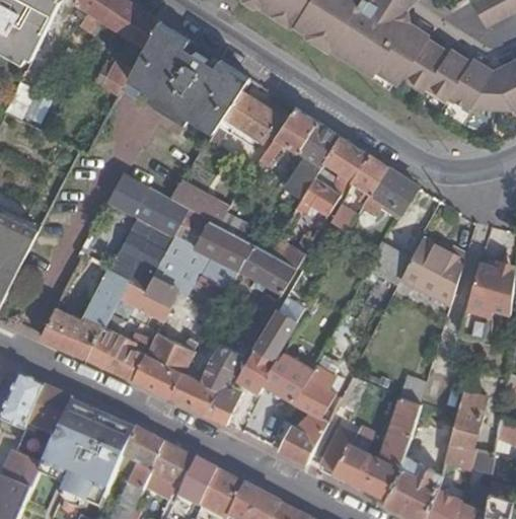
[(0,102),(5,105),(7,102),(17,84),(34,51),(60,0),(0,0),(0,102)]
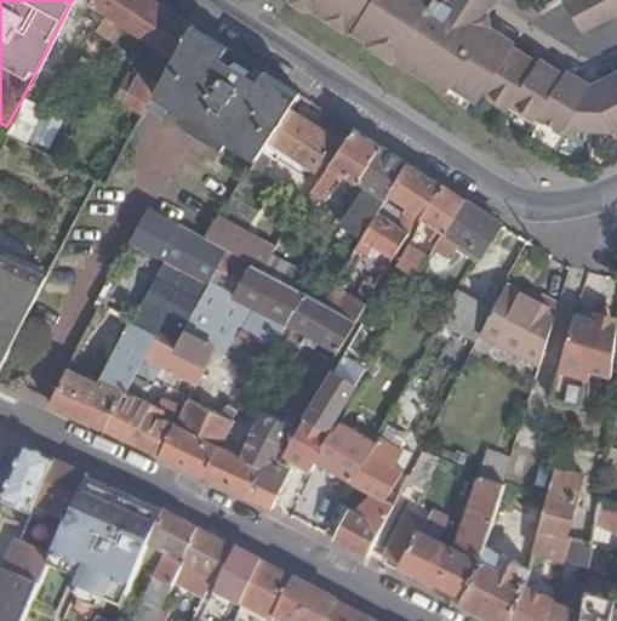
[(121,24),(136,0),(89,0),(87,3),(106,13),(121,24)]
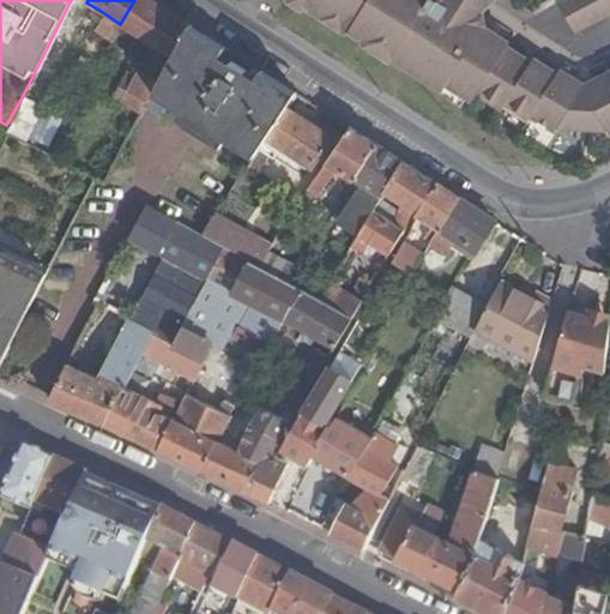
[(170,56),(187,25),(148,0),(134,0),(120,24),(170,56)]
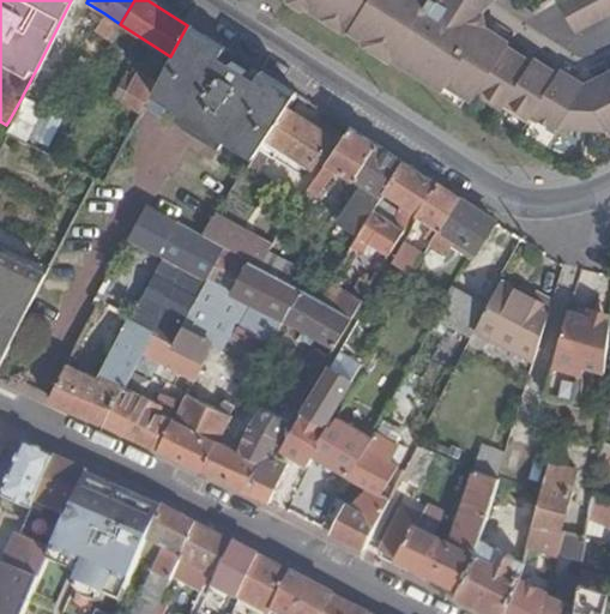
[(293,0),(303,6),(343,32),(345,29),(358,38),(360,42),(386,59),(391,58),(439,88),(436,90),(464,107),(470,97),(475,90),(500,106),(502,102),(526,116),(529,113),(555,128),(557,124),(605,127),(607,131),(609,128),(609,67),(581,83),(556,67),(554,71),(531,55),(529,59),(503,43),(506,40),(481,24),(482,20),(479,11),(477,8),(473,7),(478,0),(293,0)]
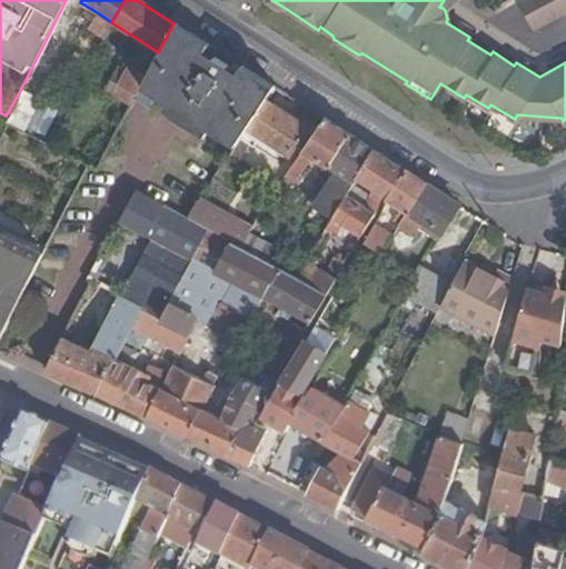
[(565,8),(565,0),(514,0),(530,28),(565,8)]
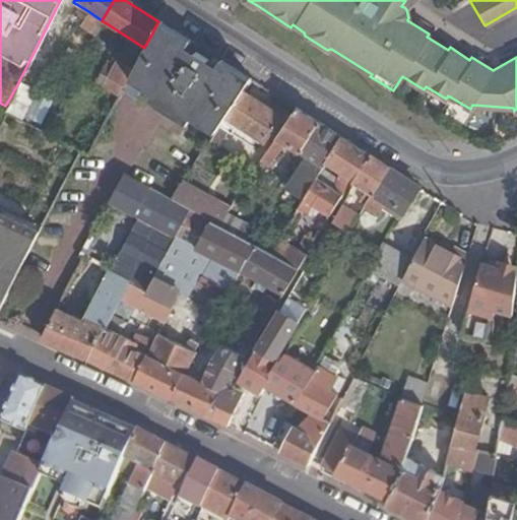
[(88,11),(78,26),(94,35),(102,20),(88,11)]
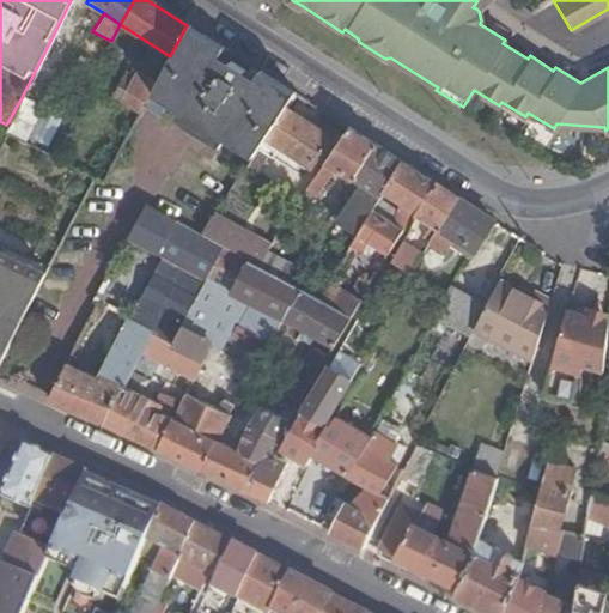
[(282,107),(287,99),(254,79),(218,56),(223,48),(187,25),(170,56),(156,83),(150,93),(251,157),(263,138),(282,107)]
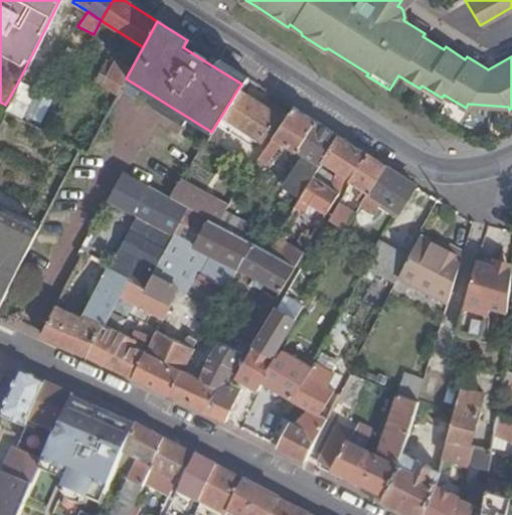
[(96,80),(117,94),(126,78),(131,69),(114,59),(110,65),(105,63),(96,80)]
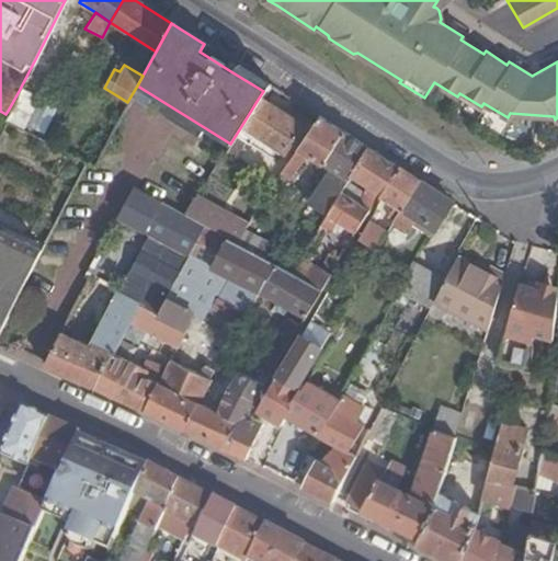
[(263,91),(268,84),(237,65),(232,72),(263,91)]
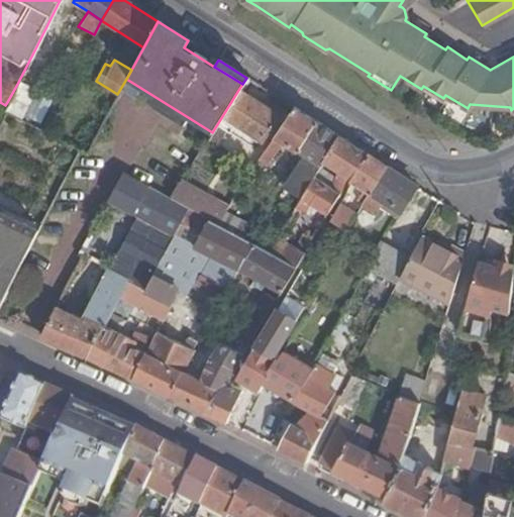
[(29,90),(17,84),(7,102),(20,108),(29,90)]
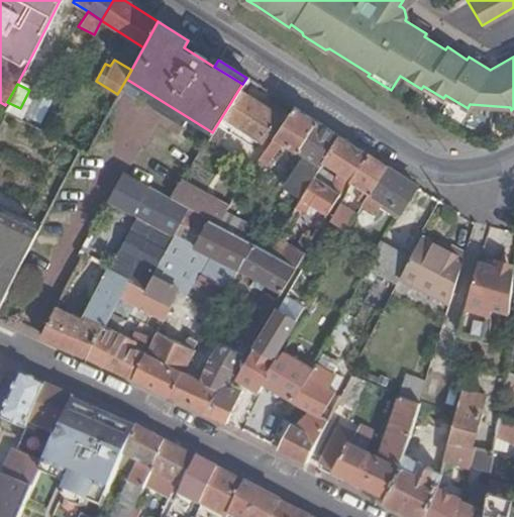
[(238,90),(222,116),(262,141),(278,115),(238,90)]
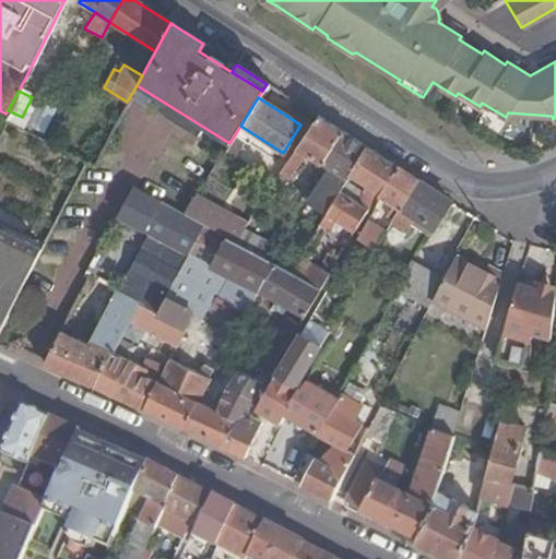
[(321,164),(342,132),(317,116),(284,167),(292,173),(304,153),(321,164)]
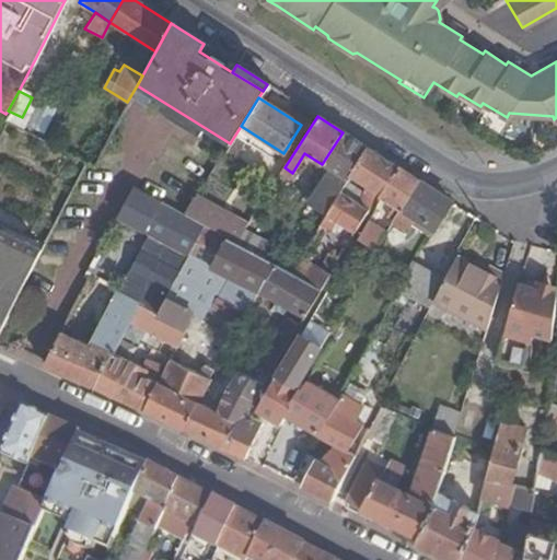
[(50,143),(56,132),(26,118),(21,129),(50,143)]
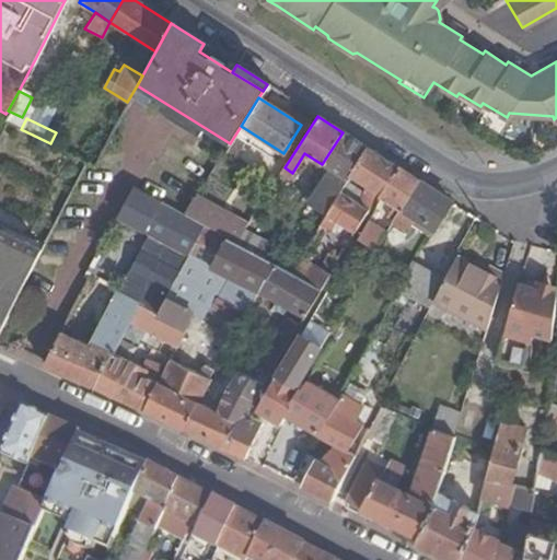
[(348,175),(364,147),(343,132),(322,164),(329,170),(306,203),(325,214),(339,190),(344,182),(348,175)]
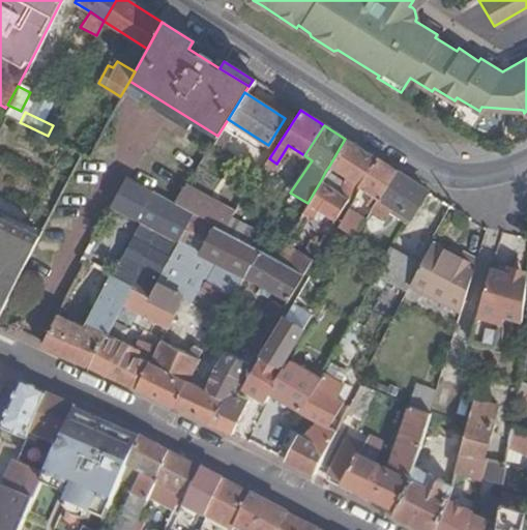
[(356,182),(372,155),(345,139),(329,166),(356,182)]
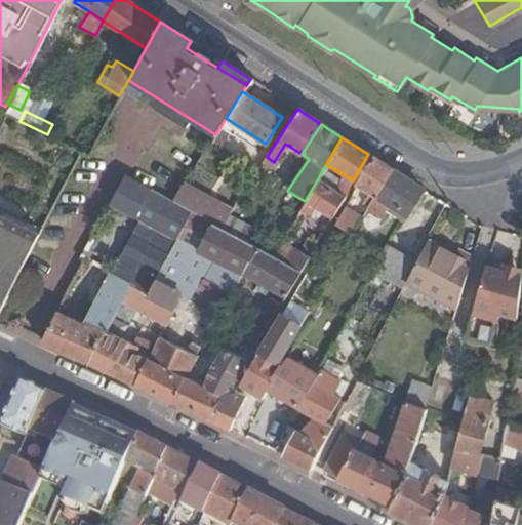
[(274,162),(267,157),(263,162),(271,167),(274,162)]
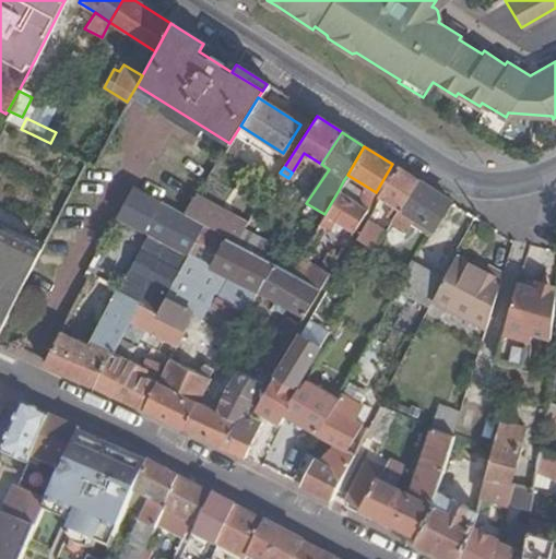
[(388,221),(391,224),(418,181),(397,167),(379,195),(397,207),(388,221)]
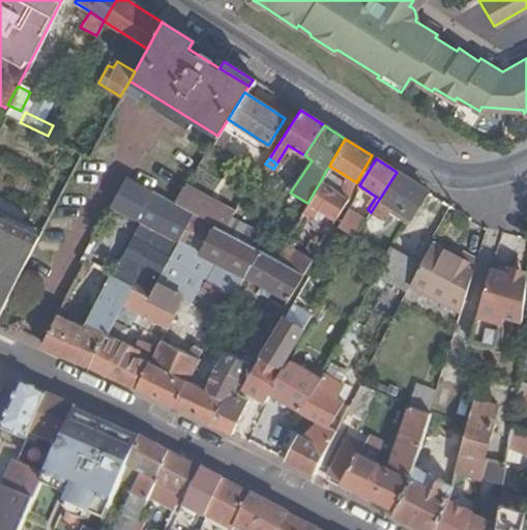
[(325,172),(321,180),(348,197),(352,188),(325,172)]
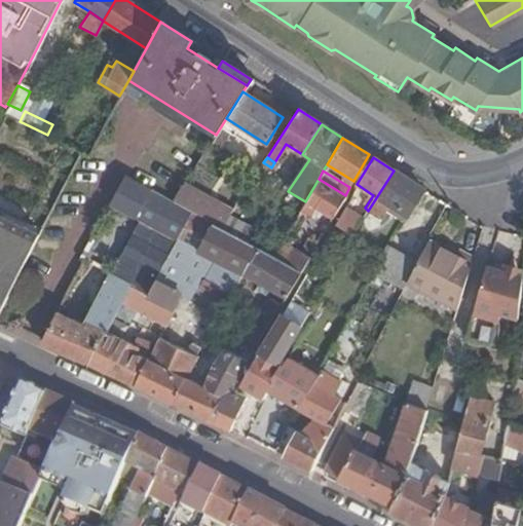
[(404,216),(421,189),(394,171),(368,211),(379,218),(388,205),(404,216)]
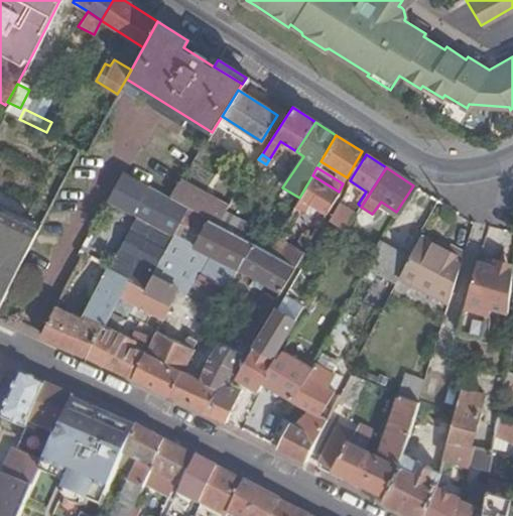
[(53,307),(38,337),(86,358),(104,325),(119,295),(127,282),(142,290),(187,208),(168,197),(122,170),(106,201),(111,204),(134,216),(78,319),(53,307)]
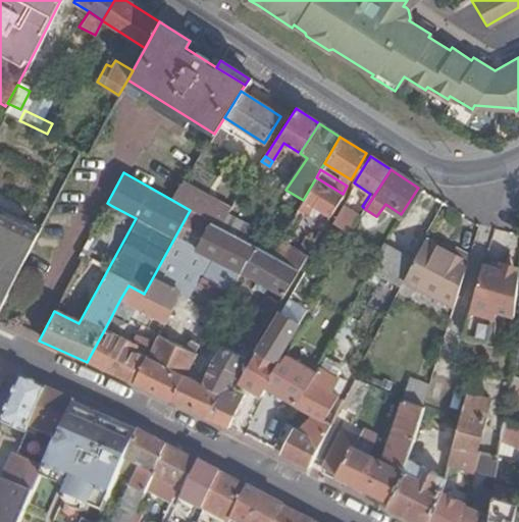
[(303,200),(299,208),(308,213),(313,207),(319,211),(328,217),(343,194),(316,177),(303,200)]
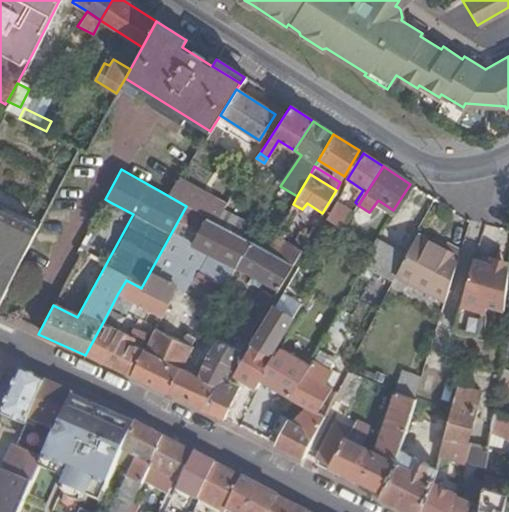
[(225,206),(177,180),(167,195),(186,206),(215,222),(222,210),(225,206)]
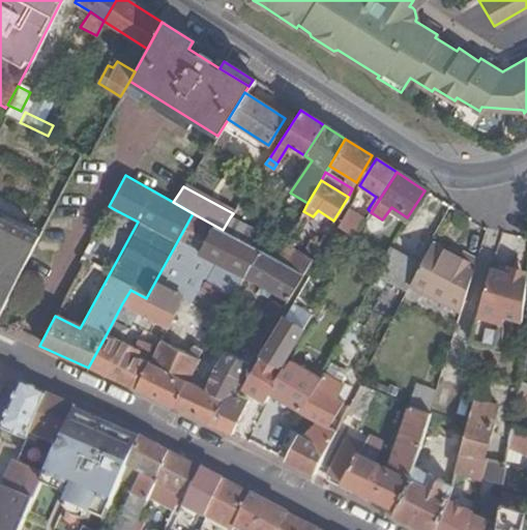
[(114,209),(109,206),(81,260),(83,263),(85,265),(114,209)]
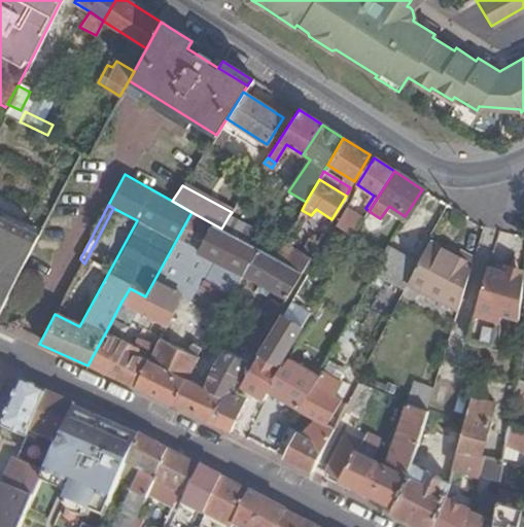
[(335,224),(352,235),(363,218),(345,206),(335,224)]
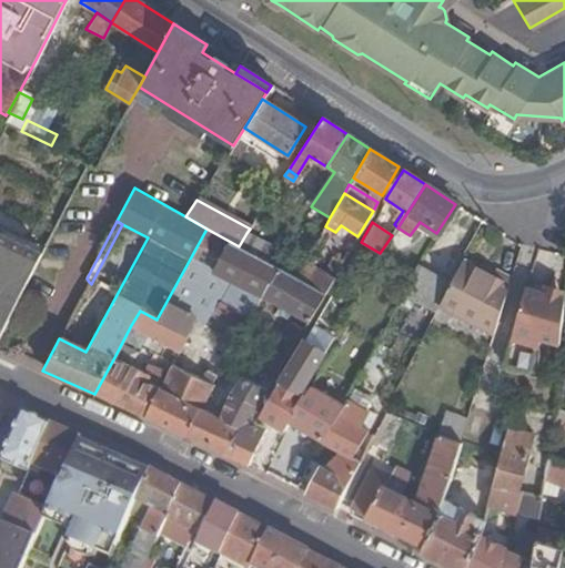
[(341,225),(335,232),(343,236),(347,230),(341,225)]
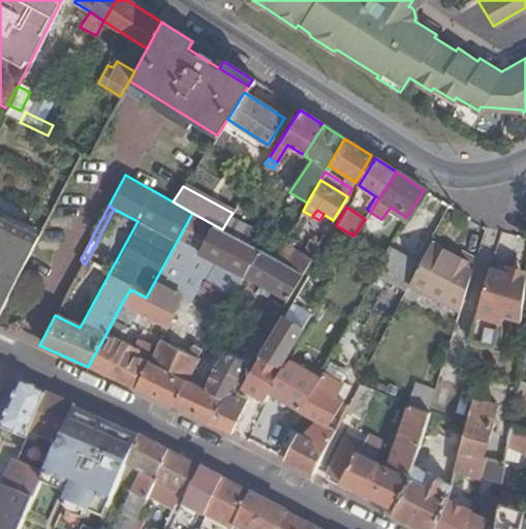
[(156,348),(135,389),(174,407),(187,380),(198,358),(196,356),(241,275),(243,276),(258,248),(248,243),(222,229),(192,213),(146,298),(175,312),(185,292),(208,303),(187,343),(192,346),(189,354),(161,340),(156,348)]
